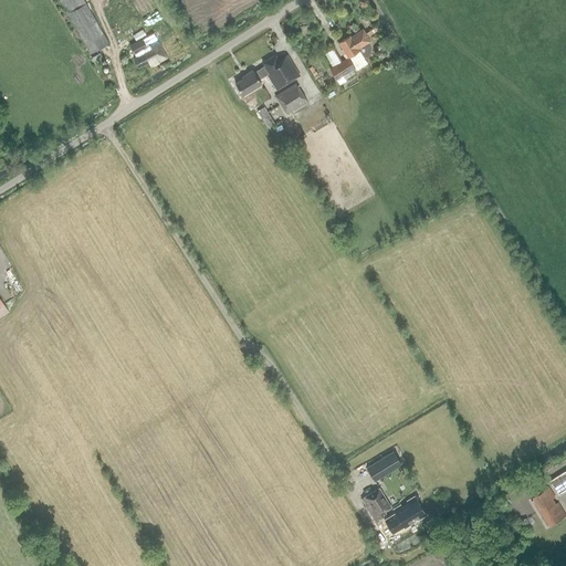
[(58,0),(90,54),(108,43),(84,0),(58,0)]
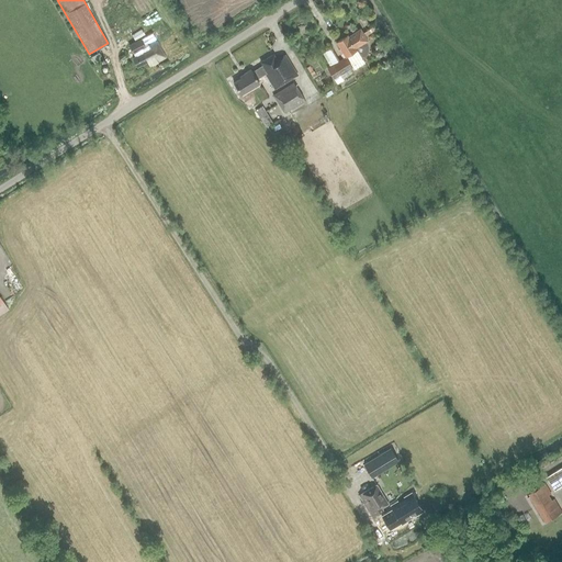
[(356,0),(349,4),(357,15),(363,11),(356,0)]
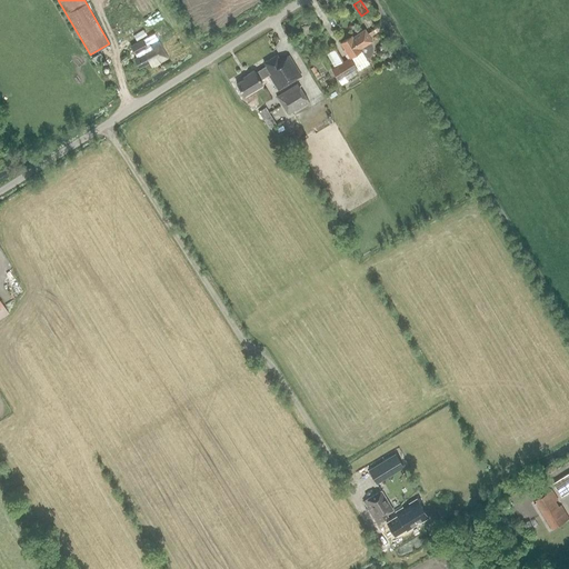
[(369,27),(373,23),(368,16),(363,19),(369,27)]
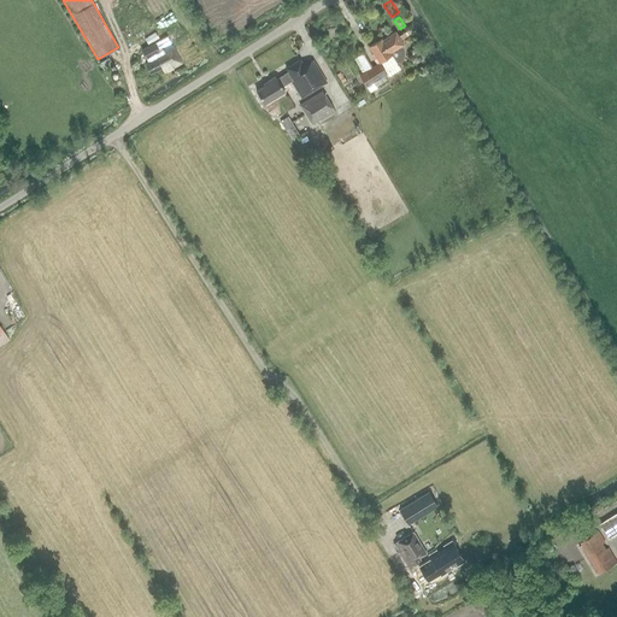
[(148,45),(160,37),(157,31),(145,39),(148,45)]
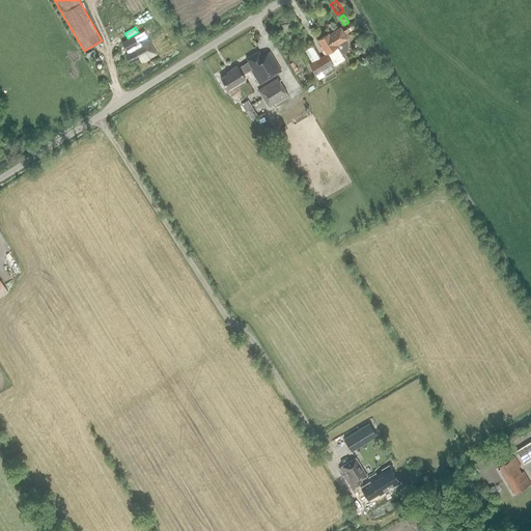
[(346,44),(345,42),(344,39),(346,38),(340,27),(329,35),(328,33),(317,40),(326,54),(327,53),(335,65),(344,59),(341,55),(342,54),(344,52),(345,50),(346,48),(346,46),(346,44)]
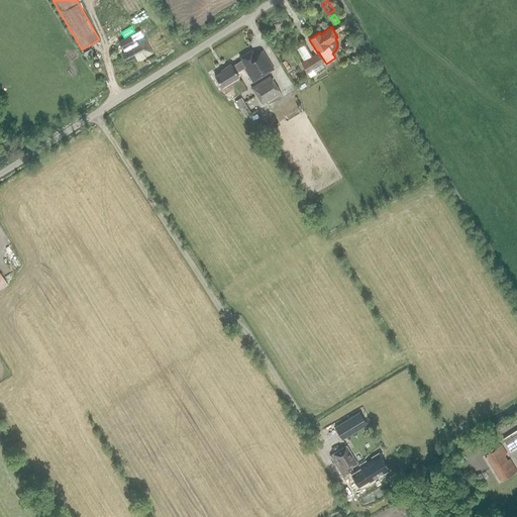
[(143,34),(140,29),(118,41),(123,53),(120,54),(125,63),(135,58),(136,62),(150,54),(143,39),(137,41),(136,38),(143,34)]
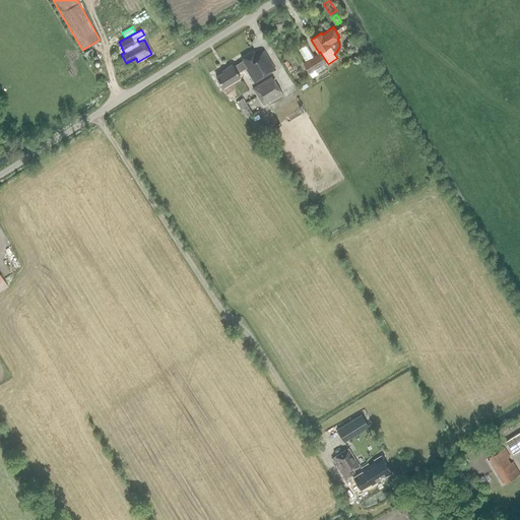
[(327,64),(320,53),(314,57),(306,45),(298,50),(305,61),(303,63),(312,77),(318,74),(317,73),(326,67),(325,66),(327,64)]
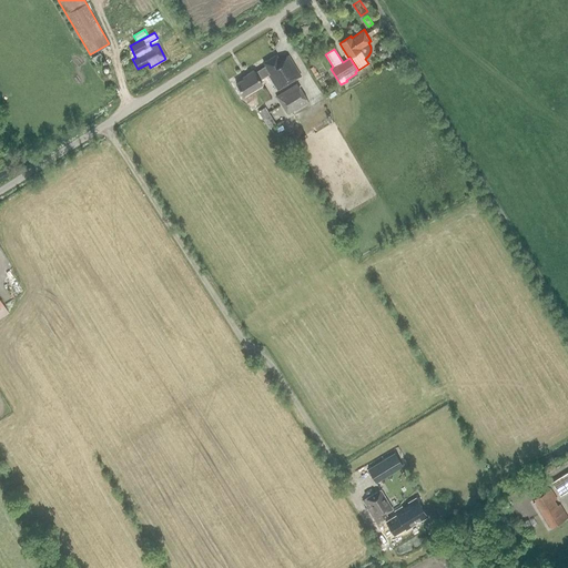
[(104,59),(103,57),(101,52),(91,58),(94,64),(104,59)]
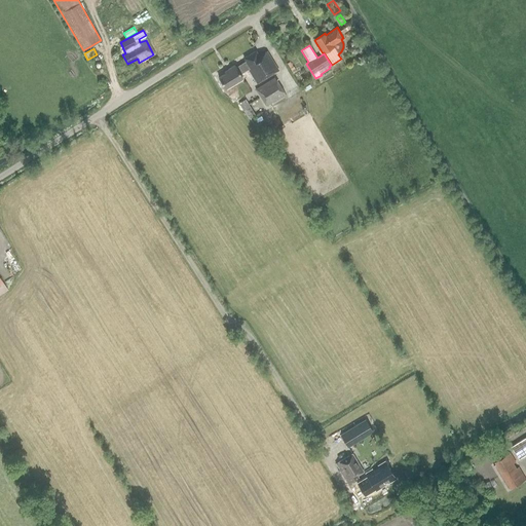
[(257,83),(278,71),(266,50),(259,55),(256,50),(243,58),(246,61),(236,67),(235,65),(228,69),(229,71),(219,77),(225,88),(242,78),(240,74),(249,69),(257,83)]
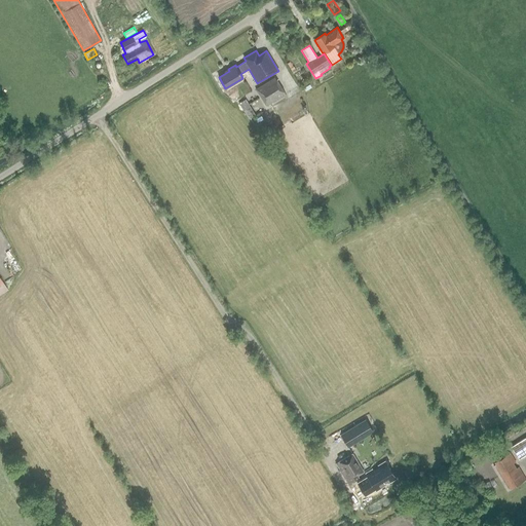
[(273,103),(286,96),(274,78),(255,89),(265,107),(273,102),(273,103)]
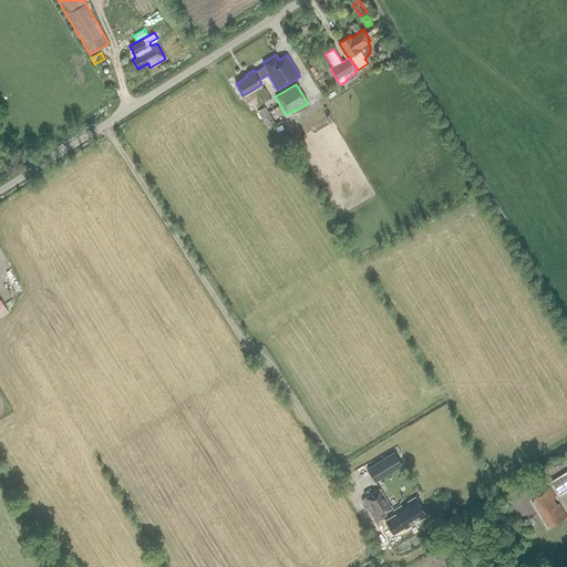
[(268,130),(275,125),(265,107),(257,112),(268,130)]
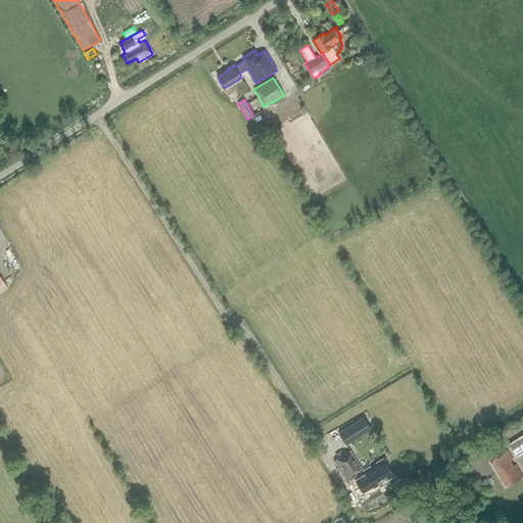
[(364,418),(341,432),(347,442),(370,428),(364,418)]
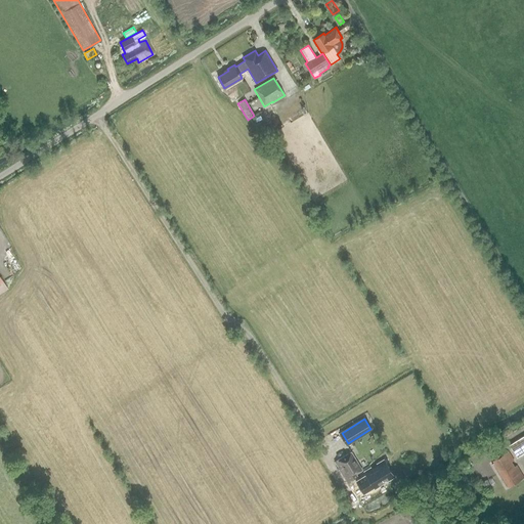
[(351,452),(335,462),(348,483),(350,482),(352,485),(359,480),(355,474),(361,470),(351,452)]
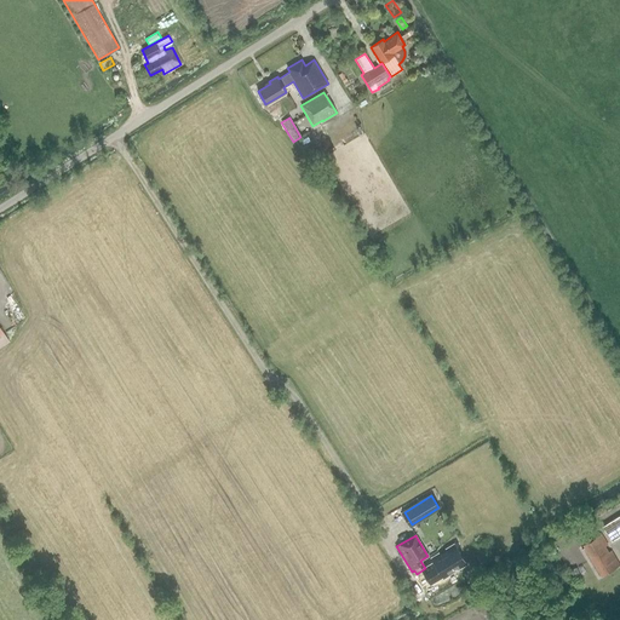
[(587,544),(604,574),(618,567),(601,537),(587,544)]
